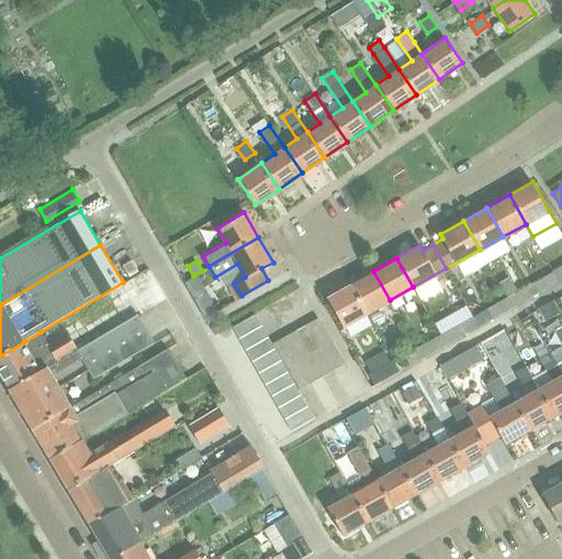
[(561,264),(552,270),(558,280),(561,277),(561,264)]
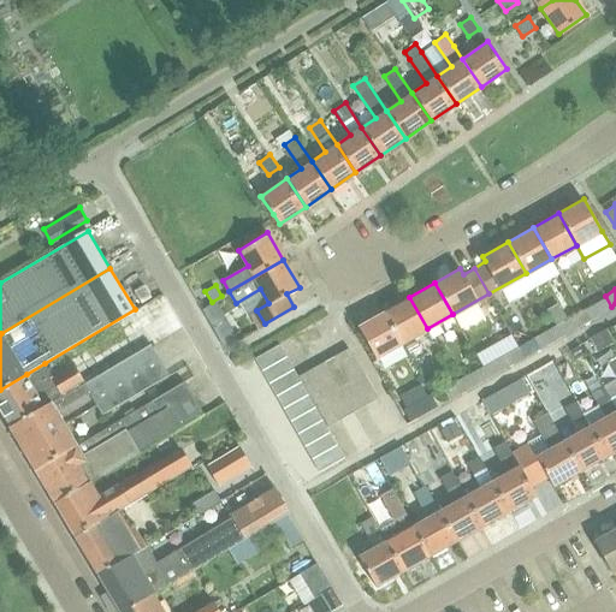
[(611,307),(605,296),(584,308),(590,318),(611,307)]
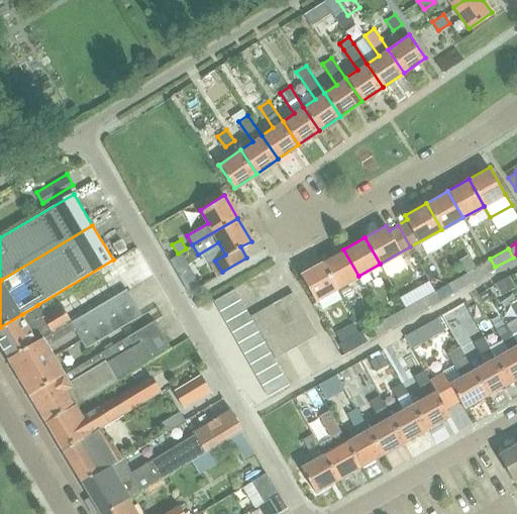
[(343,249),(322,261),(337,288),(358,276),(343,249)]
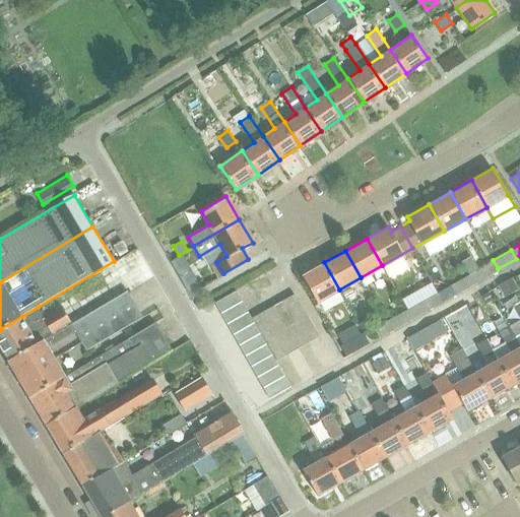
[(471,255),(462,260),(469,273),(478,268),(471,255)]
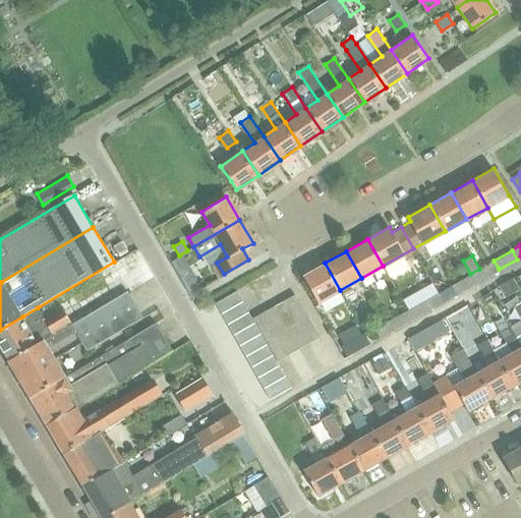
[(340,290),(325,263),(303,275),(319,302),(340,290)]
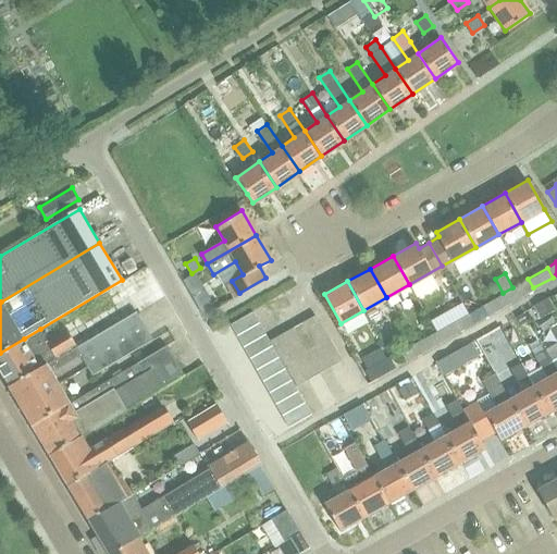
[(503,293),(500,294),(506,303),(524,293),(520,283),(512,287),(503,293)]
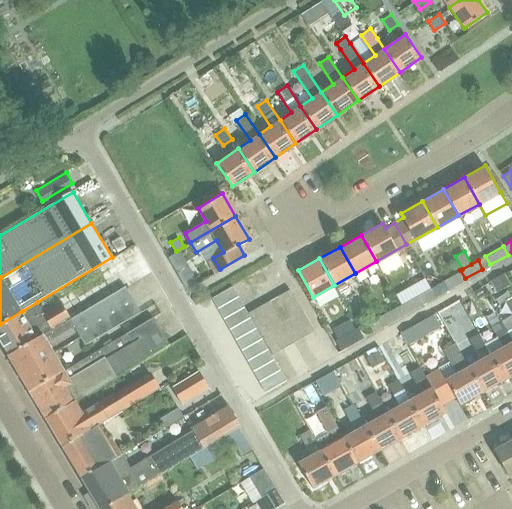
[(191,270),(179,277),(186,288),(198,281),(191,270)]
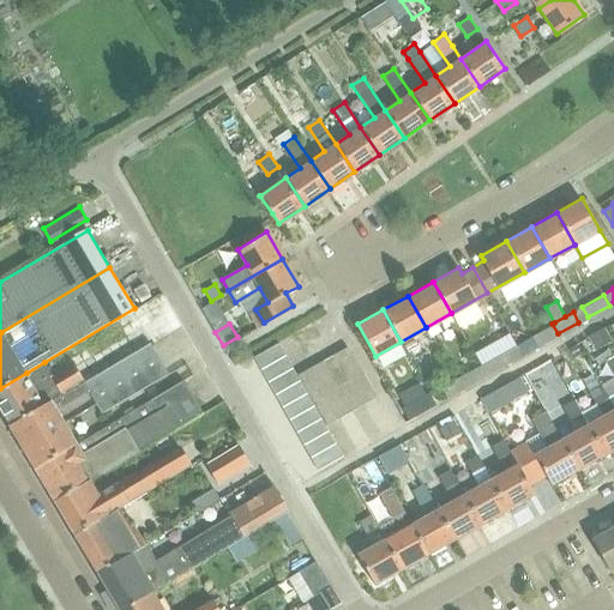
[(558,333),(552,324),(531,334),(537,345),(558,333)]
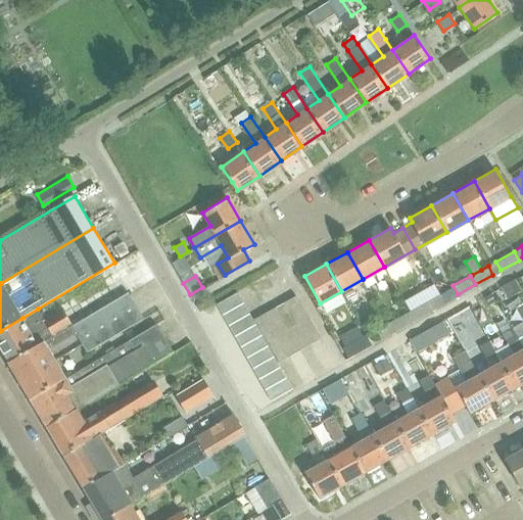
[(515,278),(501,286),(506,296),(520,288),(515,278)]
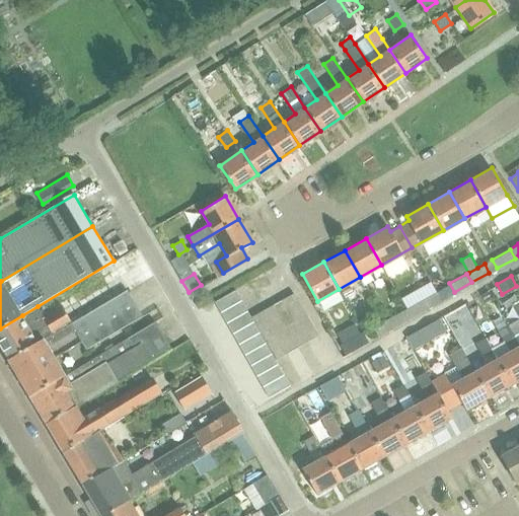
[(127,289),(71,321),(9,359),(30,395),(65,375),(52,354),(68,344),(69,347),(81,340),(86,348),(142,314),(127,289)]
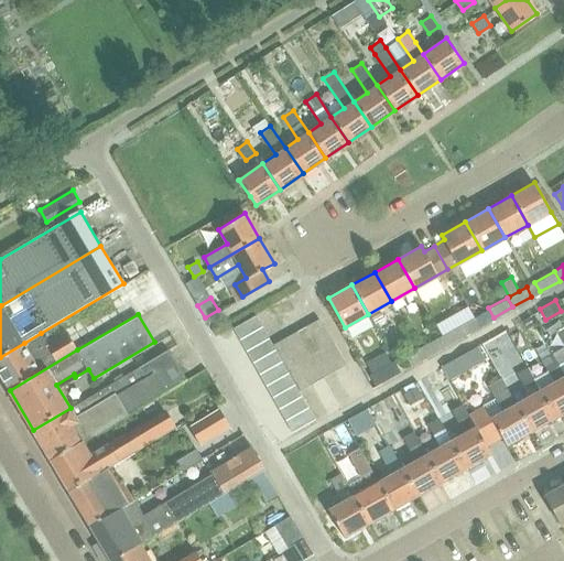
[(256,314),(232,327),(239,338),(262,326),(256,314)]
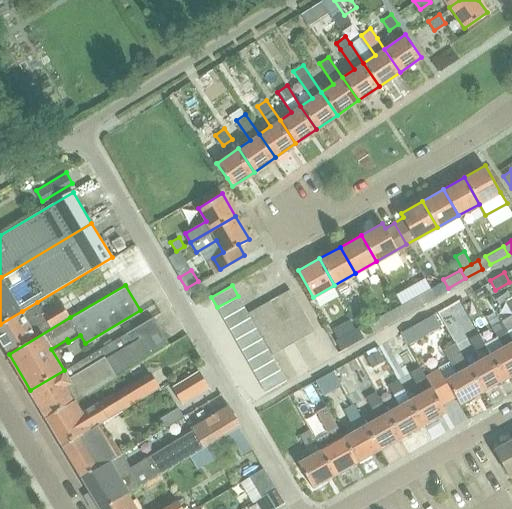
[(280,294),(292,315),(301,309),(290,288),(280,294)]
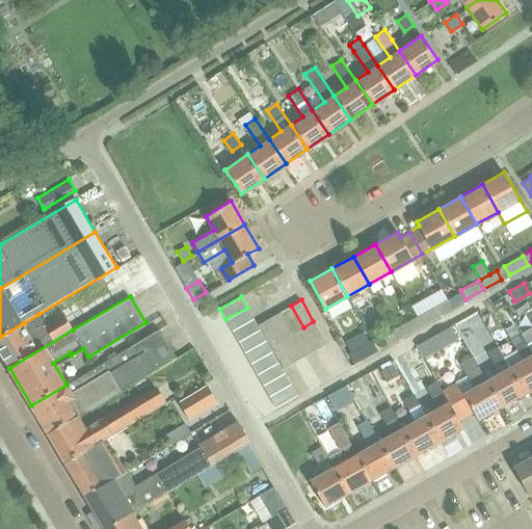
[(280,312),(292,334),(303,327),(291,306),(280,312)]
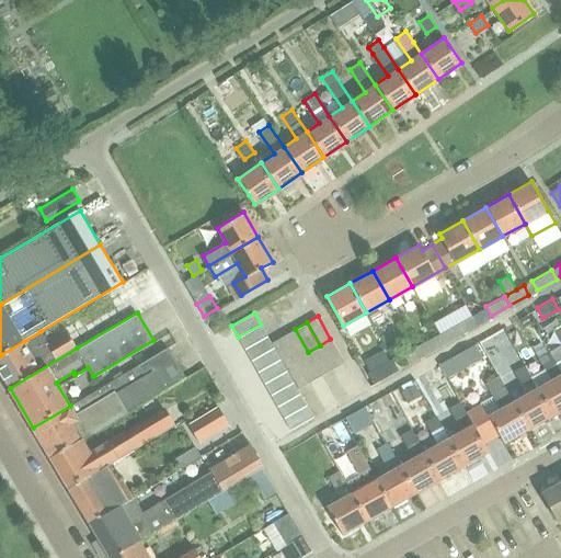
[(437,332),(443,342),(461,331),(456,322),(437,332)]
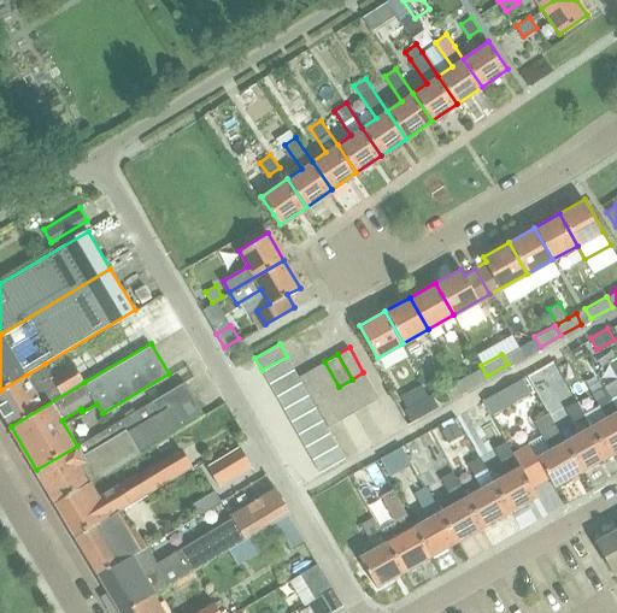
[(287,357),(262,370),(269,383),(294,369),(293,366),(287,357)]
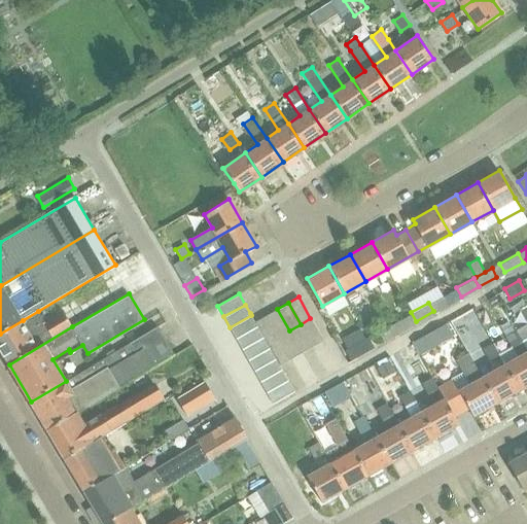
[(267,315),(279,337),(289,330),(277,309),(267,315)]
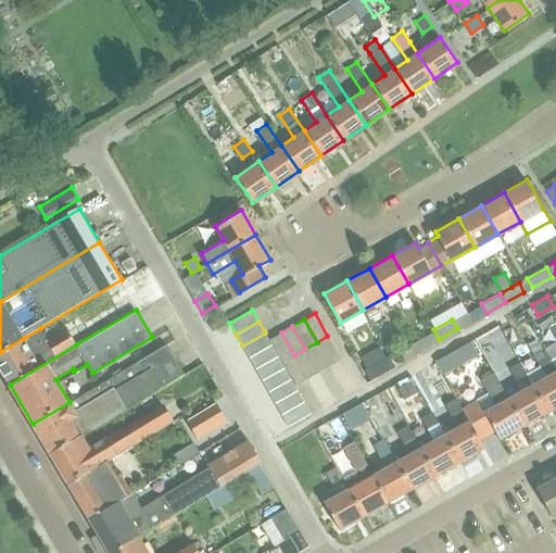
[(24,338),(0,352),(0,369),(10,385),(76,344),(66,328),(48,340),(40,328),(24,338)]
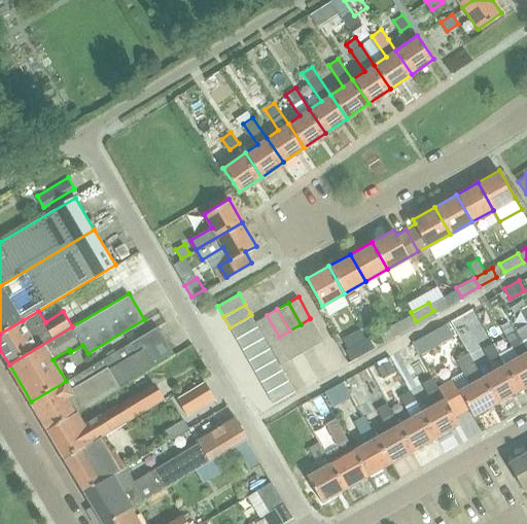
[(416,321),(411,312),(393,322),(398,332),(416,321)]
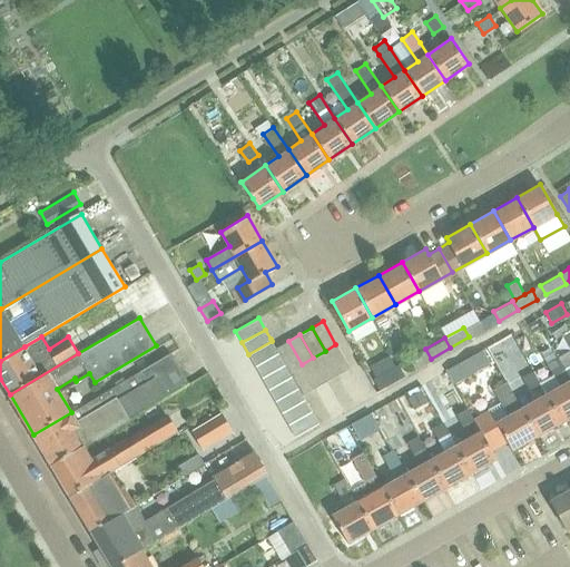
[(272,341),(248,354),(255,365),(278,352),(276,349),(272,341)]
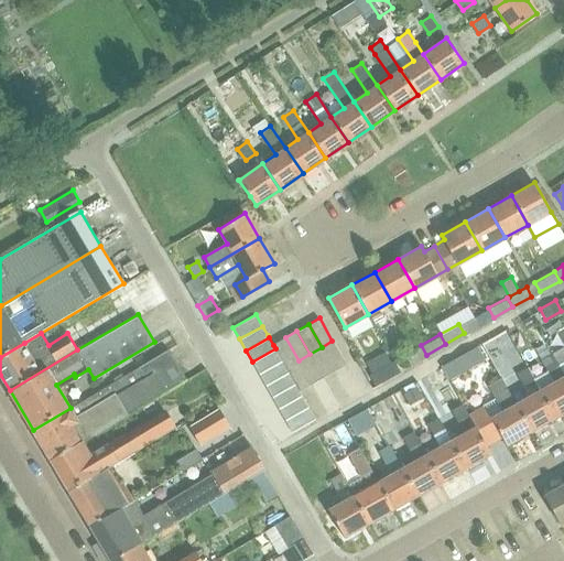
[(285,337),(273,344),(286,367),(299,360),(285,337)]
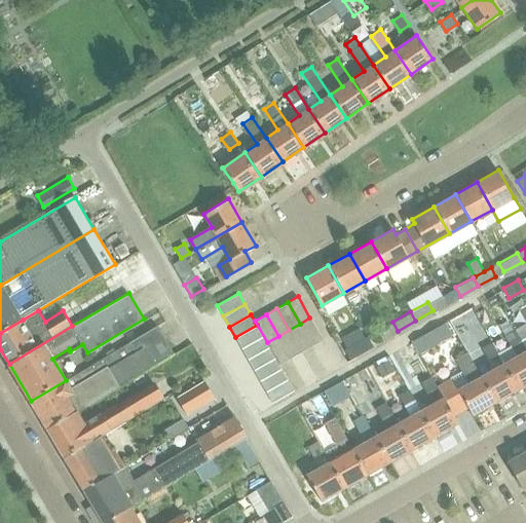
[(300,324),(312,345),(322,339),(309,318),(300,324)]
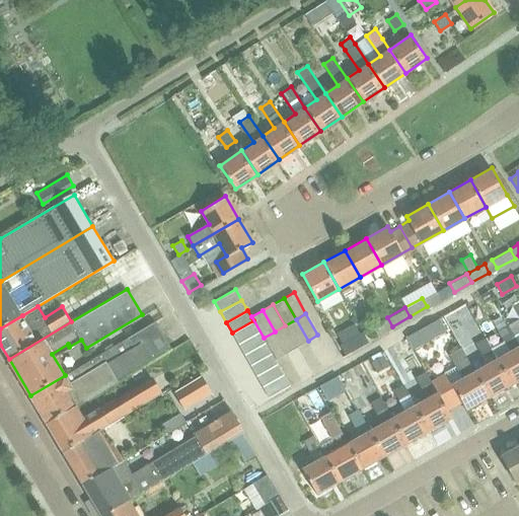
[(285,325),(297,347),(308,341),(296,319),(285,325)]
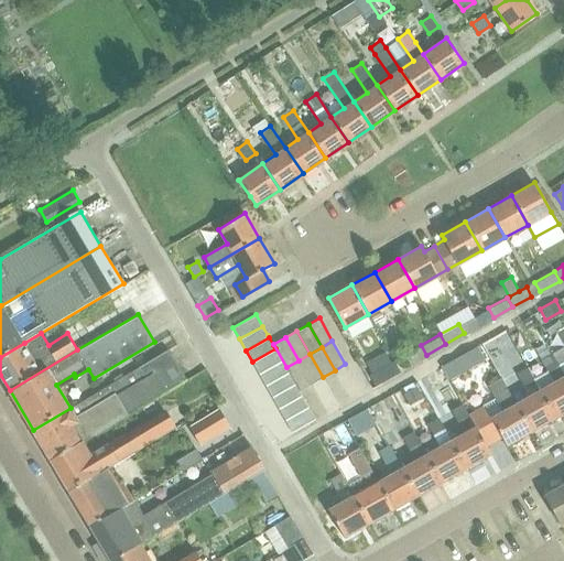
[(119,378),(71,408),(33,430),(51,460),(83,440),(129,413),(128,412),(186,377),(169,348),(119,378)]
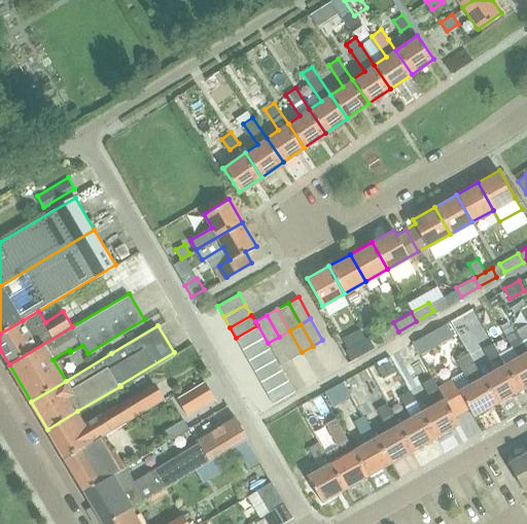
[(257,325),(236,338),(242,349),(264,337),(260,333),(257,325)]
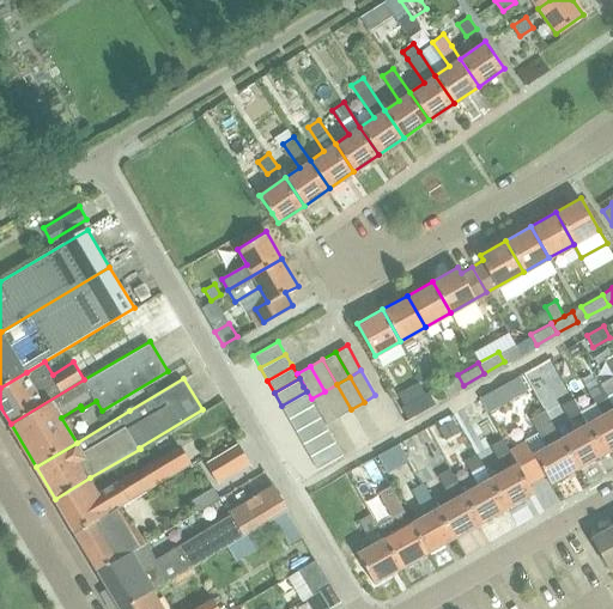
[(429,391),(435,401),(455,390),(449,379),(429,391)]
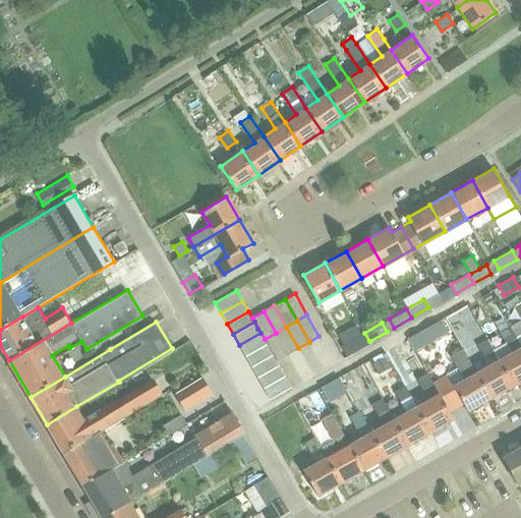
[(505,341),(493,348),(495,350),(500,359),(514,385),(520,380),(520,345),(516,336),(510,326),(500,331),(505,341)]
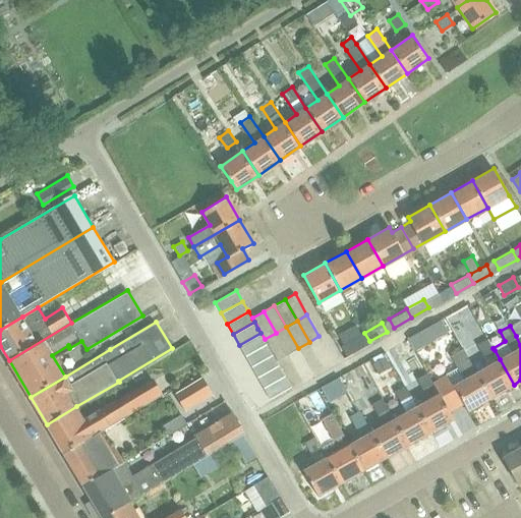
[(276,333),(288,354),(298,348),(286,327),(276,333)]
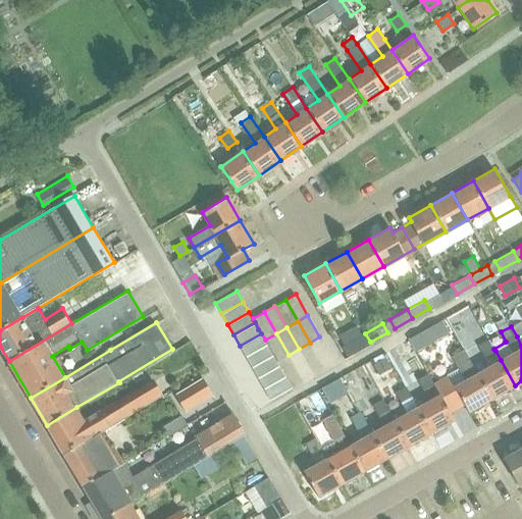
[(261,333),(240,346),(246,356),(267,344),(264,339),(261,333)]
